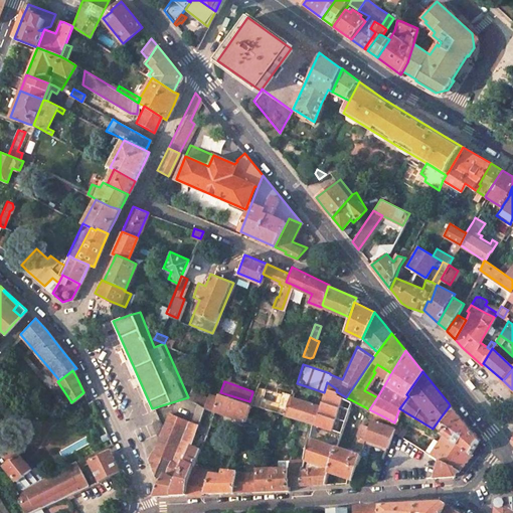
[(327,382),(324,392),(319,404),(314,421),(311,421),(301,466),(298,483),(313,482),(323,482),(327,470),(335,445),(350,399),(346,397),(336,391),(337,389),(327,382)]
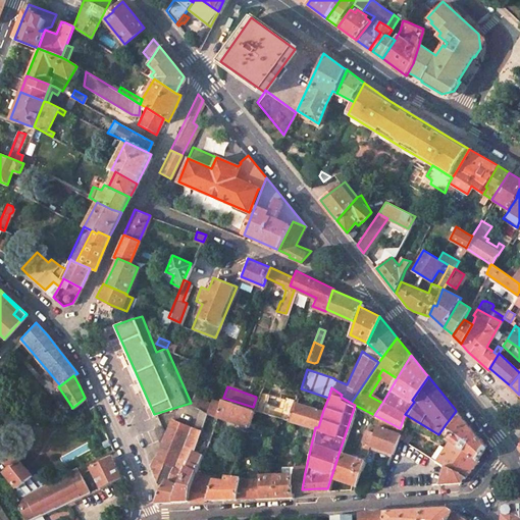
[(215,414),(220,397),(214,396),(212,404),(191,396),(191,403),(198,406),(205,411),(215,414)]
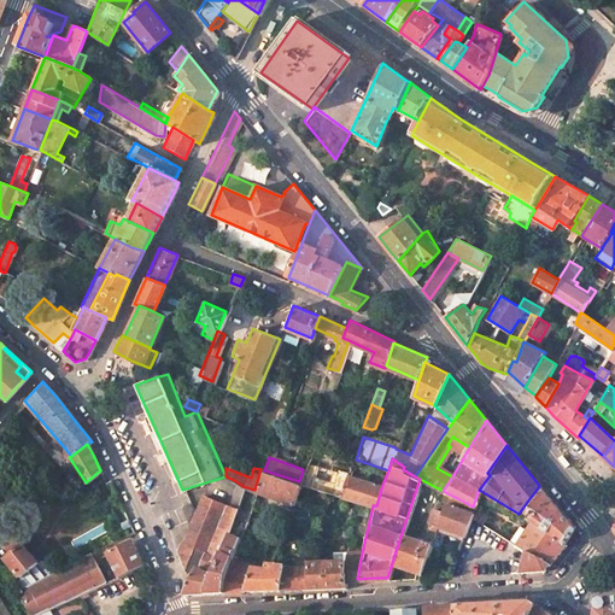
[(339,495),(349,469),(343,468),(338,481),(303,470),(299,481),(298,482),(299,482),(306,485),(339,495)]
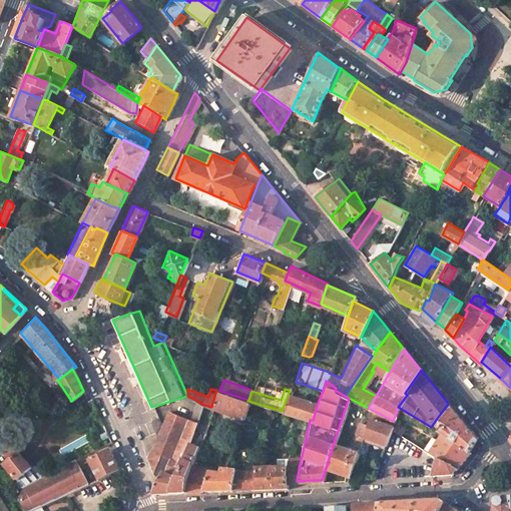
[(248,400),(219,391),(216,390),(211,407),(247,418),(254,403),(248,401),(247,401),(248,400)]
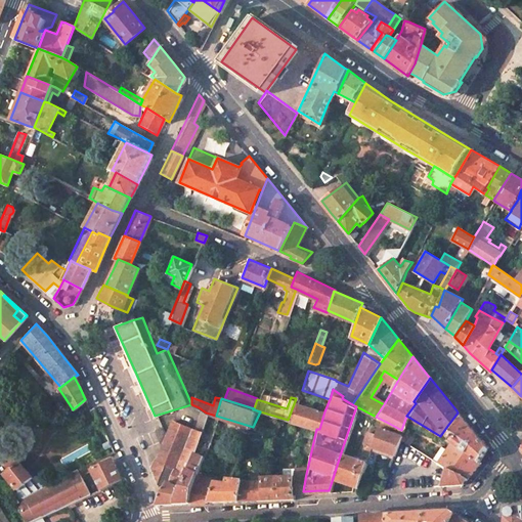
[(319,429),(324,411),(296,404),(299,399),(296,398),(288,420),(288,421),(316,429),(319,429)]
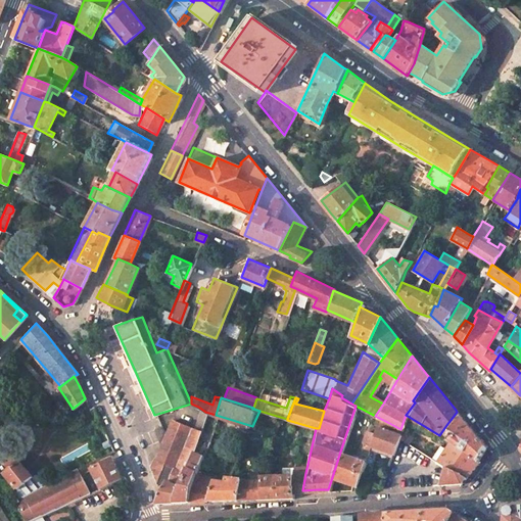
[(205,412),(198,407),(192,426),(199,428),(205,412)]
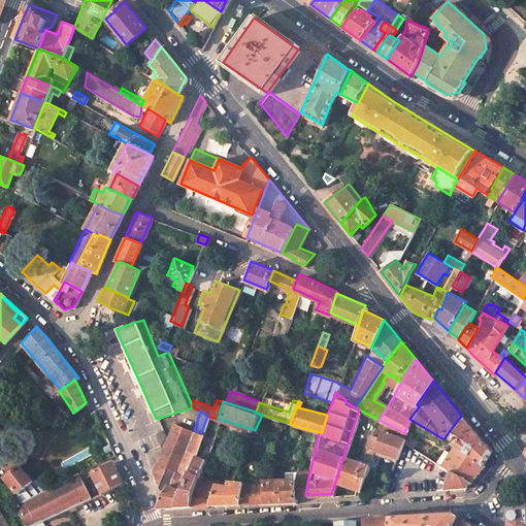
[(461,416),(451,429),(460,435),(454,446),(481,464),(489,450),(480,438),(461,416)]
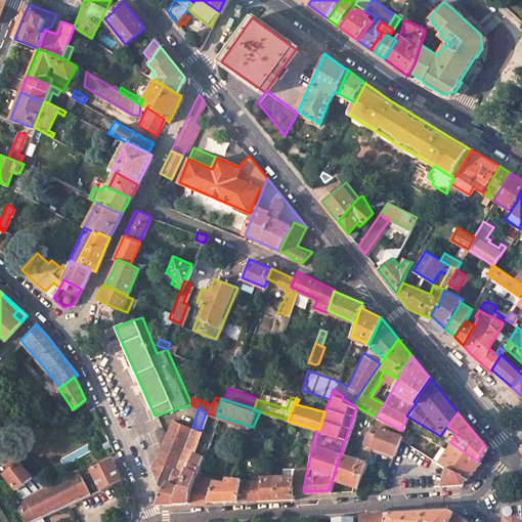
[(200,429),(192,427),(172,418),(165,436),(160,445),(155,458),(153,457),(148,466),(154,478),(159,490),(154,502),(155,503),(166,502),(182,502),(187,501),(196,471),(197,471),(198,470),(203,454),(191,450),(200,429)]
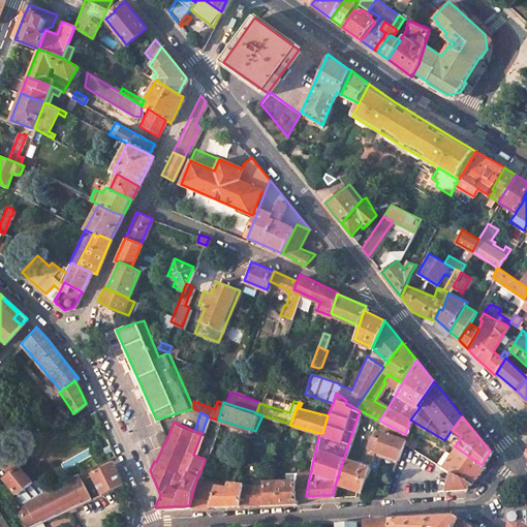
[(392,427),(383,423),(378,436),(374,450),(396,457),(404,437),(390,433),(392,427)]
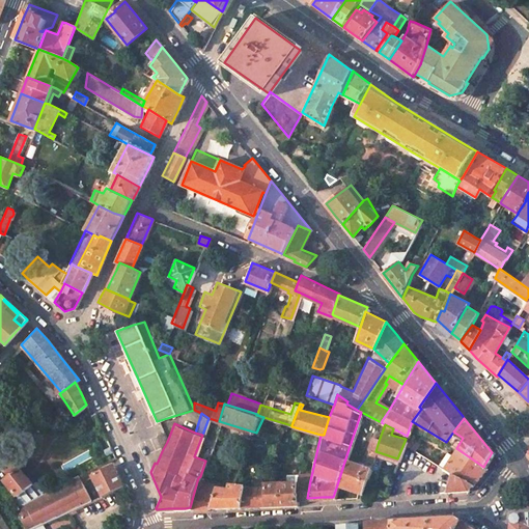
[(162,451),(167,442),(162,432),(159,433),(155,435),(162,451)]
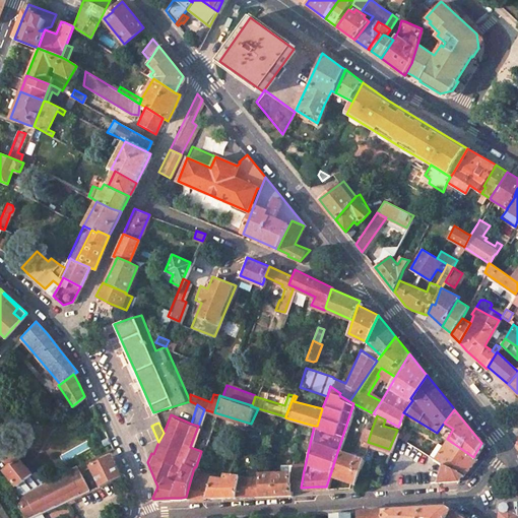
[(368,442),(372,429),(365,427),(357,449),(365,451),(368,442)]
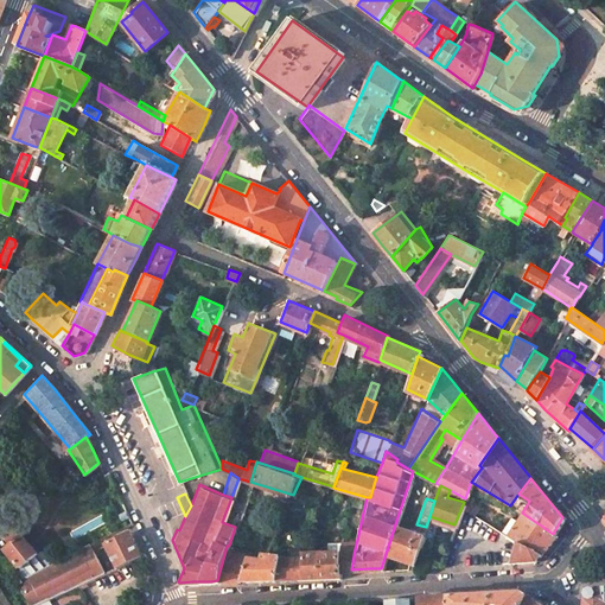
[(553,534),(522,513),(509,536),(516,541),(516,539),(540,552),(553,535),(553,534)]
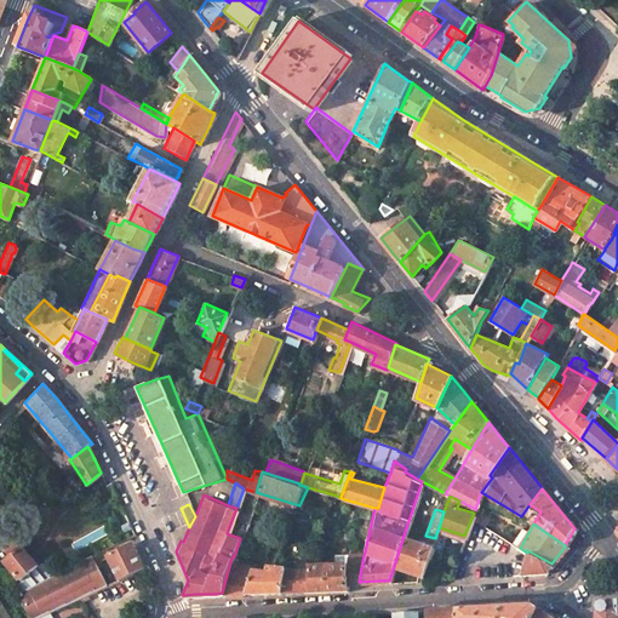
[(51,574),(41,561),(38,565),(13,534),(0,544),(9,555),(4,560),(18,579),(16,590),(51,574)]
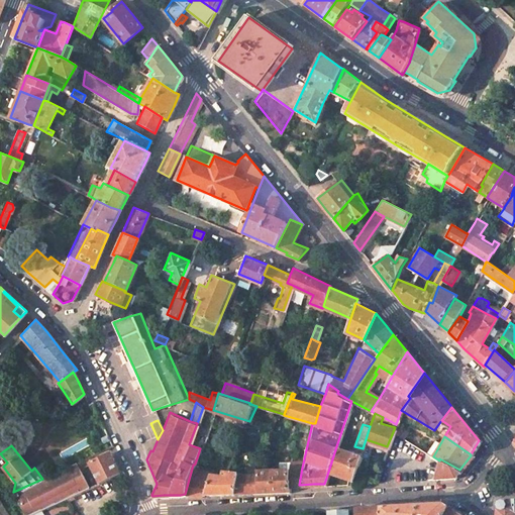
[(336,446),(328,472),(348,479),(351,480),(359,454),(336,446)]
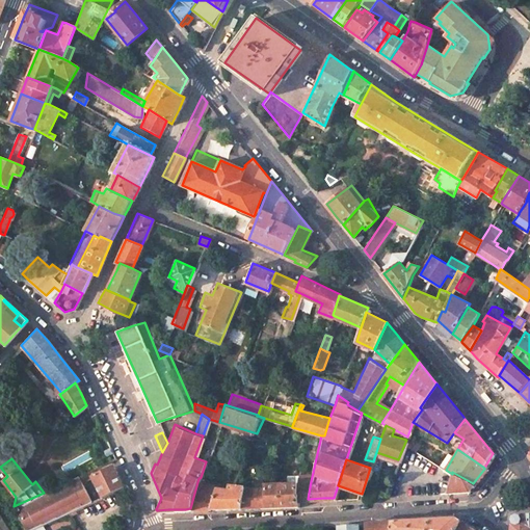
[(112,466),(91,476),(102,497),(123,486),(117,475),(112,466)]
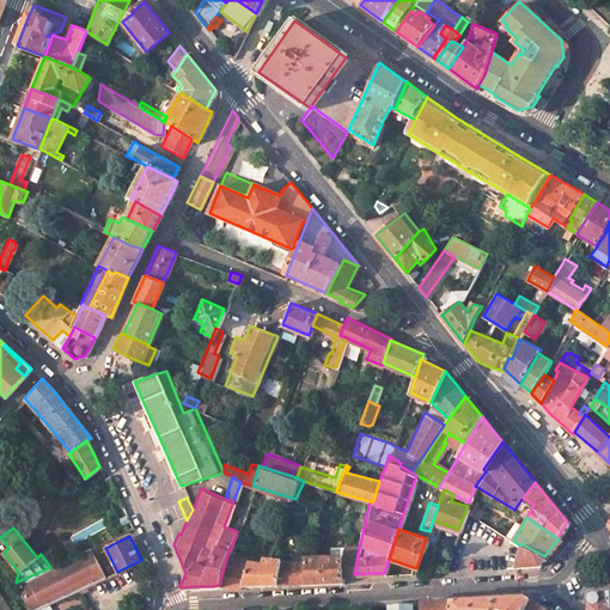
[(520,543),(520,546),(512,565),(528,565),(538,563),(544,556),(520,543)]
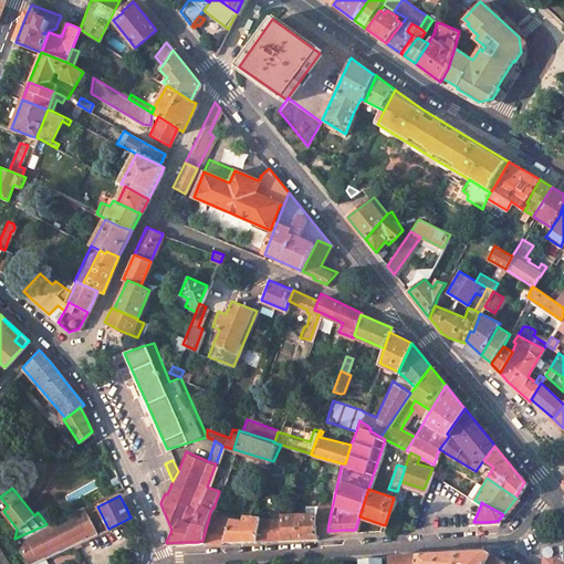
[(47,524),(14,539),(25,563),(28,563),(48,556),(74,545),(96,534),(83,505),(47,524)]
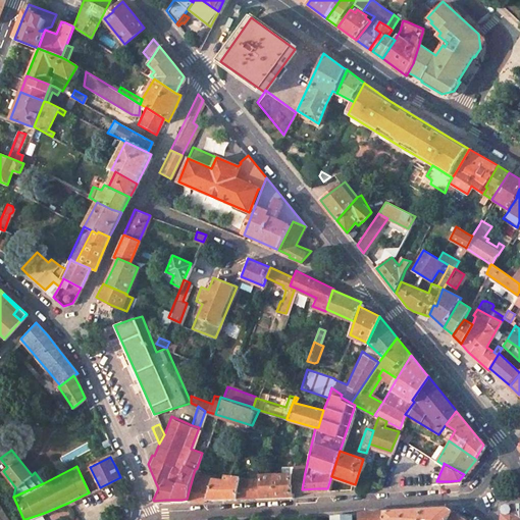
[(195,469),(187,499),(197,499),(202,500),(203,498),(206,498),(212,478),(213,476),(200,471),(201,469),(197,468),(196,469),(195,469)]
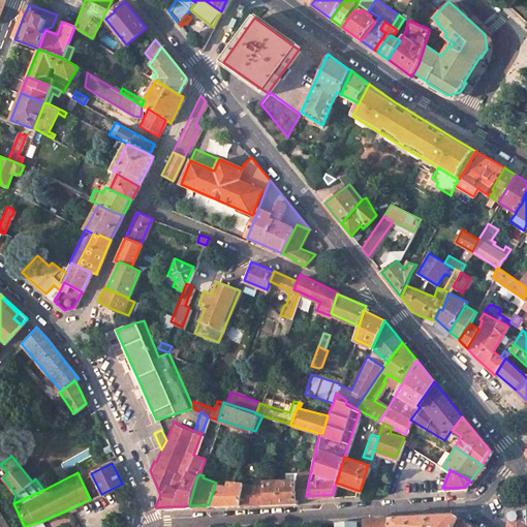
[(244,479),(243,483),(240,504),(248,503),(255,503),(256,485),(258,479),(260,476),(253,475),(252,481),(244,479)]
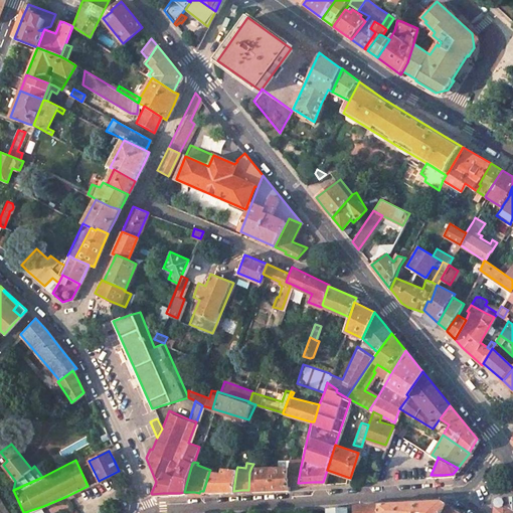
[(301,466),(251,467),(249,472),(248,490),(264,490),(273,489),(277,489),(288,489),(288,483),(298,483),(301,466)]
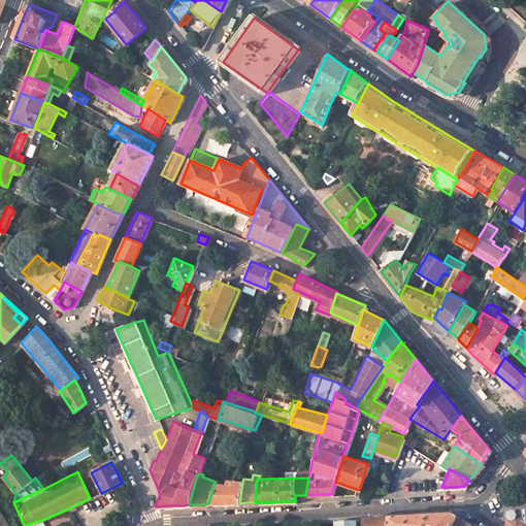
[(226,486),(215,484),(208,503),(227,503),(239,503),(242,482),(227,480),(226,486)]
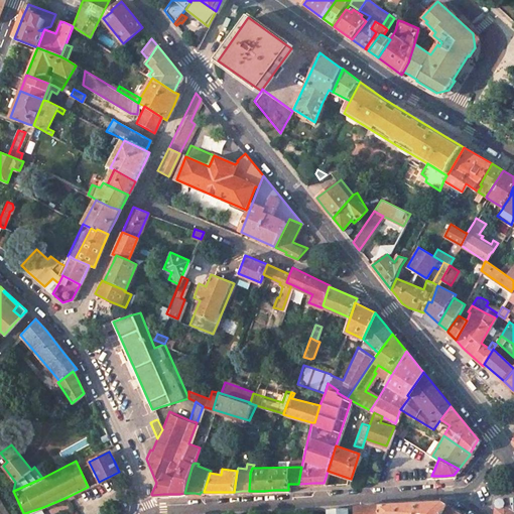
[(513,509),(513,496),(504,497),(503,498),(499,498),(496,499),(495,502),(494,513),(503,513),(508,506),(513,509)]
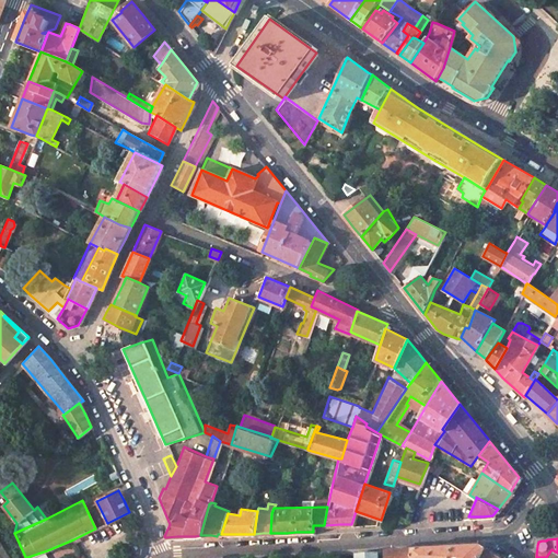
[(0,557),(9,557),(0,543),(0,557)]
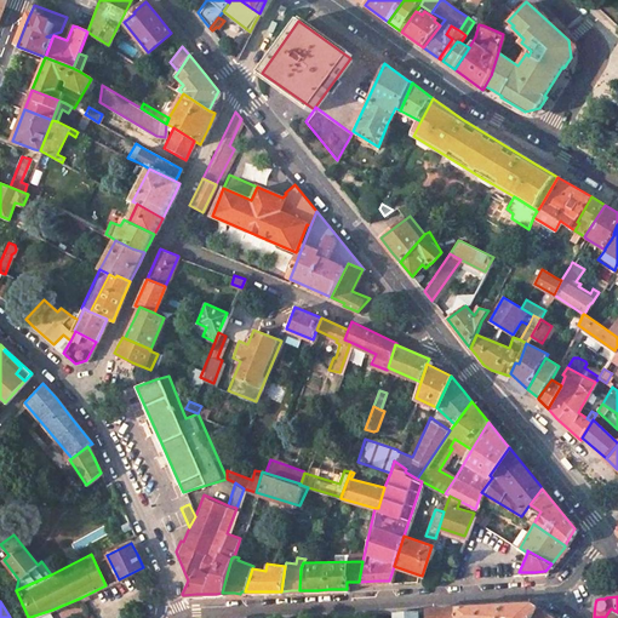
[(76,602),(57,612),(59,617),(72,617),(83,612),(76,602)]
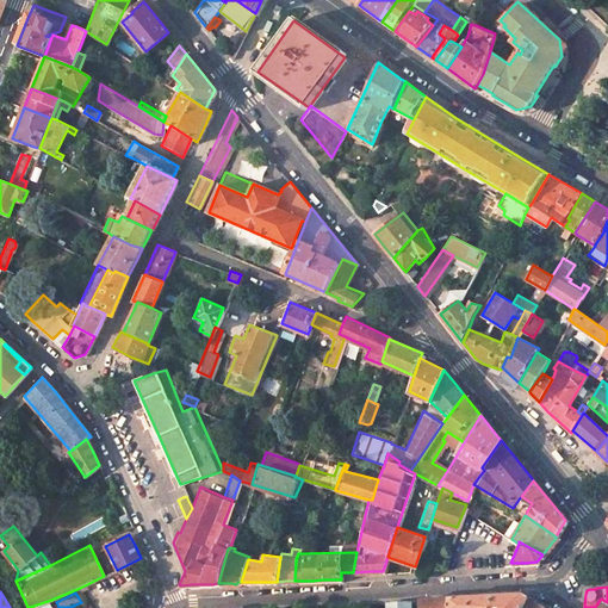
[(521,607),(528,596),(525,594),(488,595),(451,596),(450,607),(521,607)]
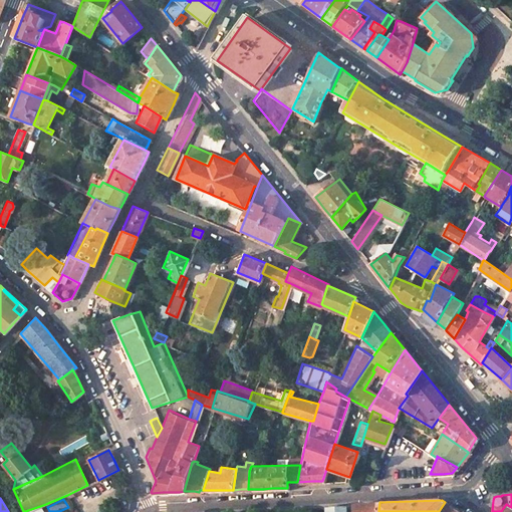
[(378,511),(379,502),(361,504),(329,506),(324,506),(324,511),(378,511)]
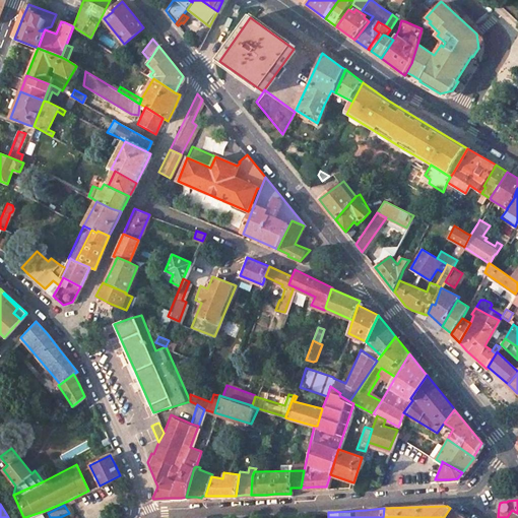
[(463,517),(450,508),(444,517),(463,517)]
